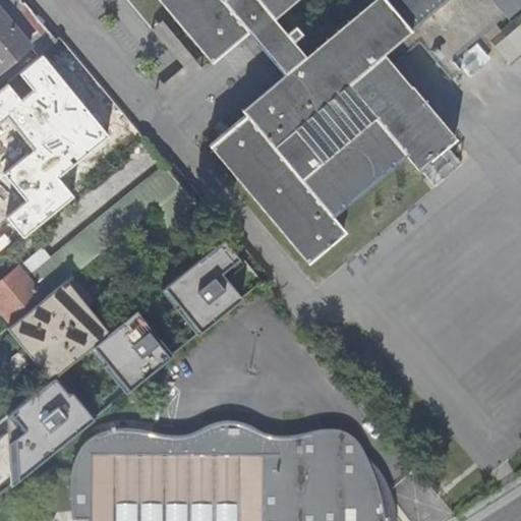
[(0,0),(0,69),(27,46),(37,57),(56,41),(21,0),(0,0)]
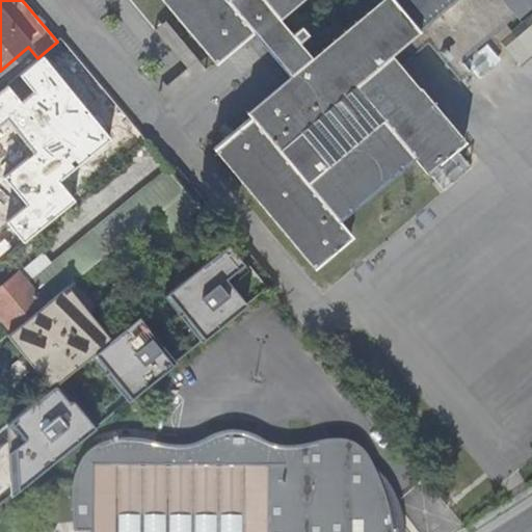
[(250,31),(289,76),(245,112),(248,116),(211,149),(312,268),(349,237),(336,220),(413,156),(426,173),(462,141),(399,68),(428,43),(458,79),(470,70),(461,59),(493,33),(505,23),(531,0),(160,0),(213,62),(250,31)]
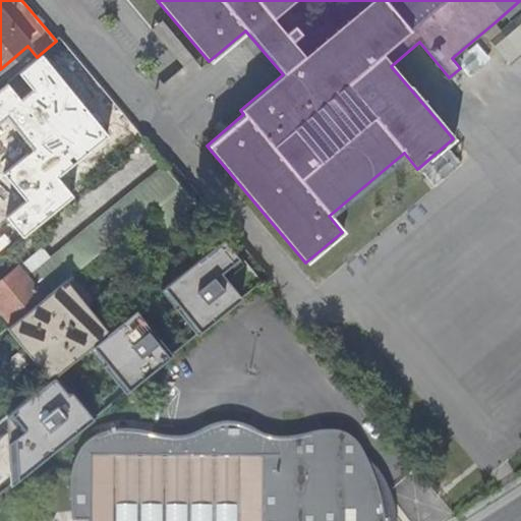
[(495,22),(482,33),(508,63),(520,52),(520,9),(499,29),(495,22)]
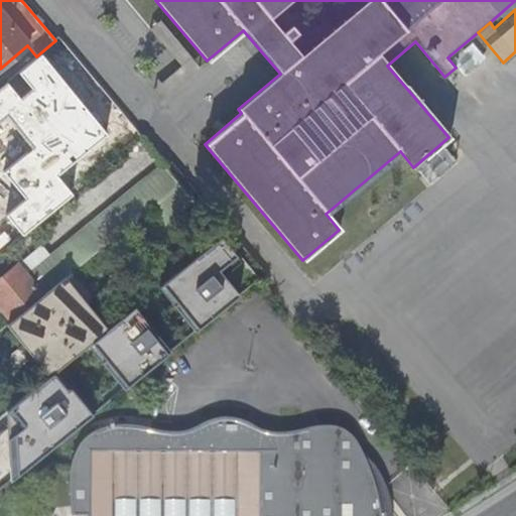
[(158,19),(147,28),(178,66),(151,88),(160,98),(198,68),(158,19)]
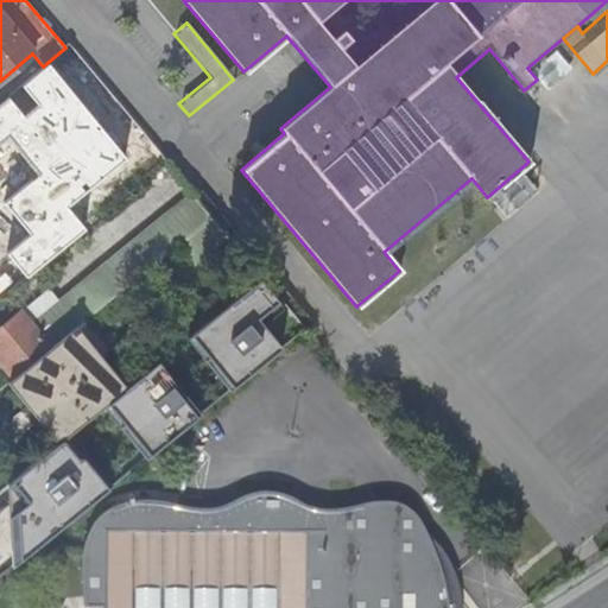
[(209,220),(189,196),(62,301),(50,286),(0,328),(0,361),(13,379),(52,347),(87,318),(177,246),(209,220)]
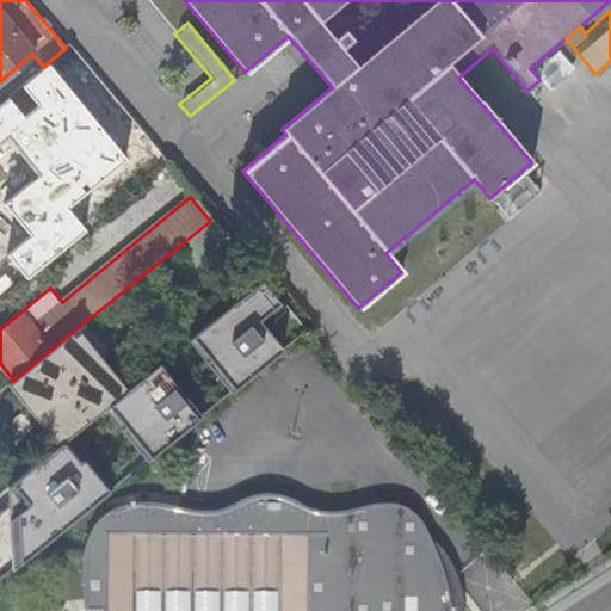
[(192,266),(226,239),(210,221),(178,247),(192,266)]
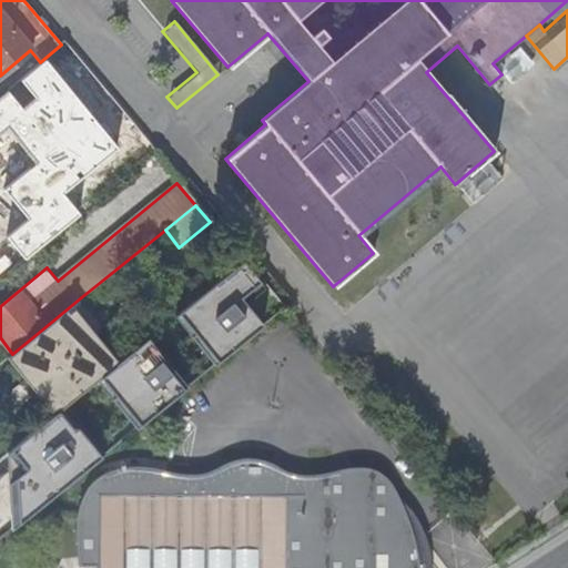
[(208,271),(213,279),(234,262),(227,254),(208,271)]
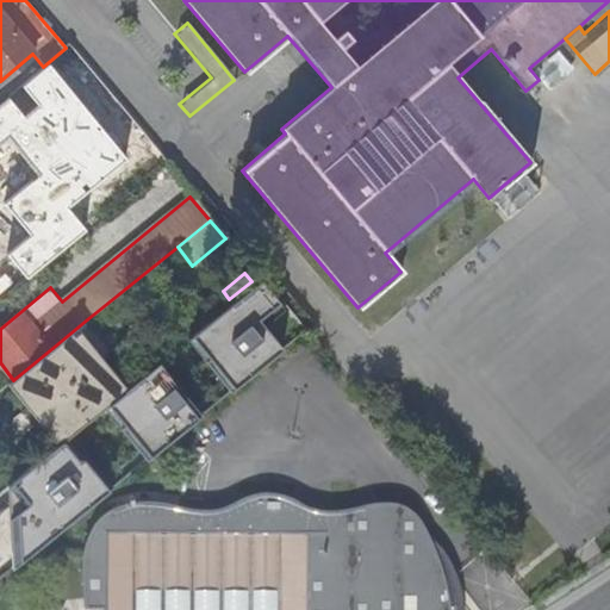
[(256,282),(185,341),(226,391),(278,349),(255,321),(275,305),(256,282)]
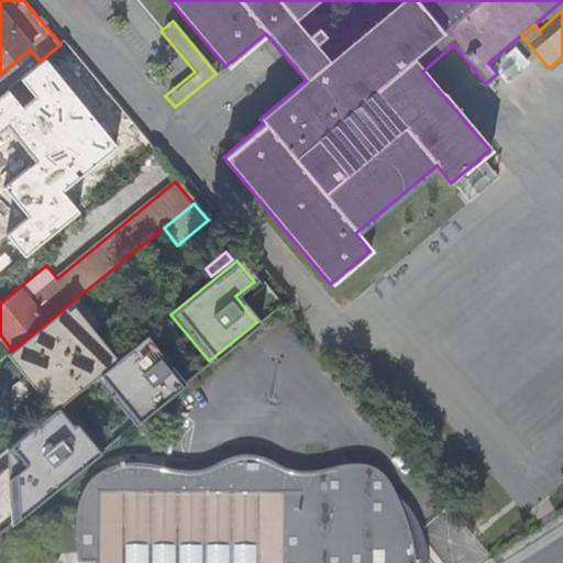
[(101,321),(80,295),(48,321),(12,351),(9,354),(57,412),(59,411),(103,374),(114,365),(88,332),(101,321)]
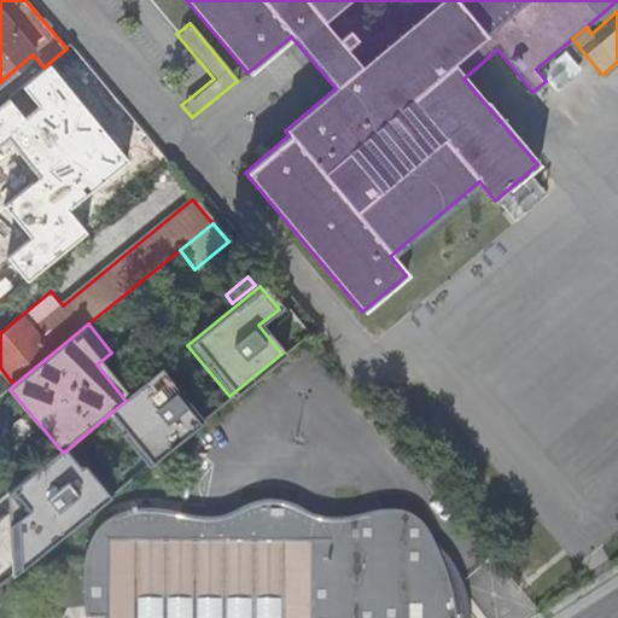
[(126,401),(114,410),(156,462),(204,423),(161,372),(126,401)]
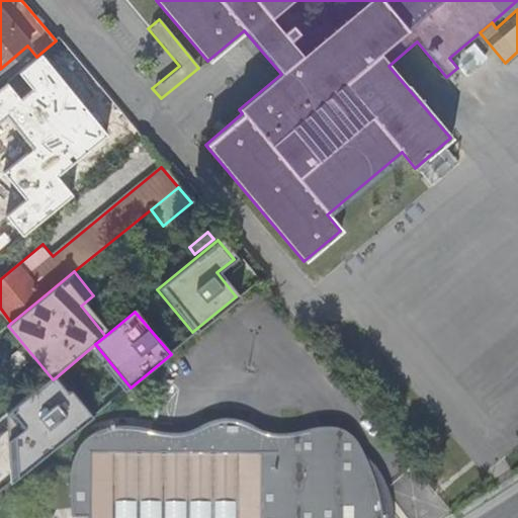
[(53,379),(12,414),(26,430),(15,439),(15,480),(89,419),(55,378),(53,379)]
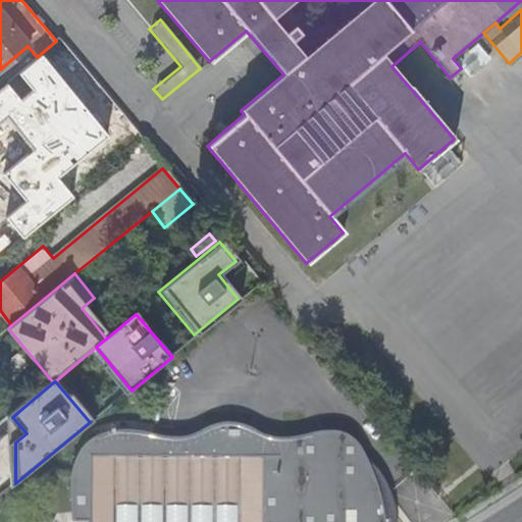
[(356,468),(357,449),(281,449),(281,456),(92,455),(91,521),(263,521),(264,512),(356,513),(356,492),(356,468)]
